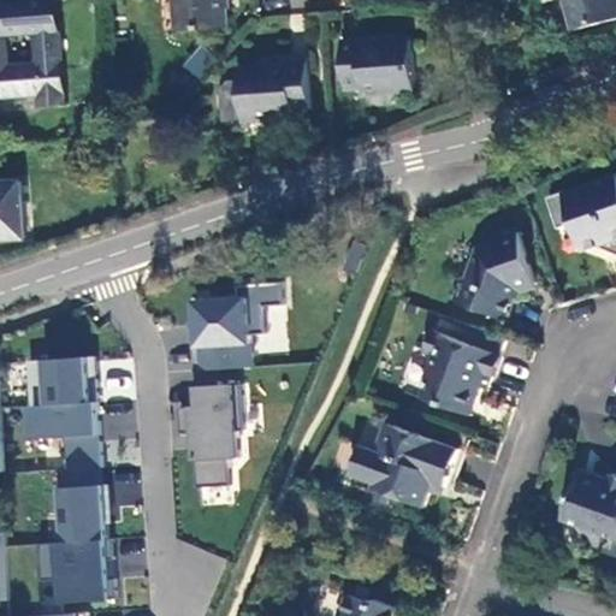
[(0,28),(0,29),(64,24),(63,18),(55,19),(53,0),(35,0),(1,3),(3,28),(0,28)]
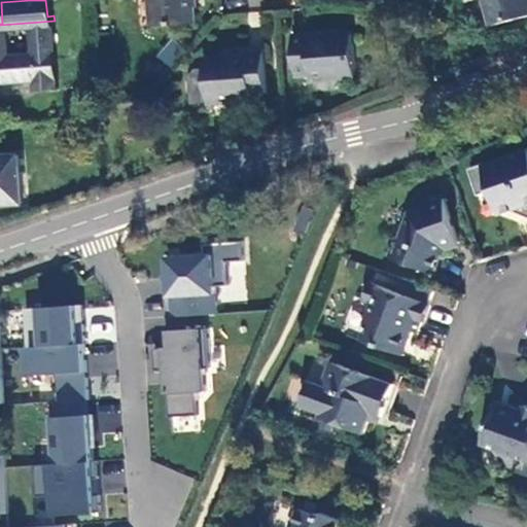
[(53,0),(45,0),(47,16),(54,15),(53,0)]
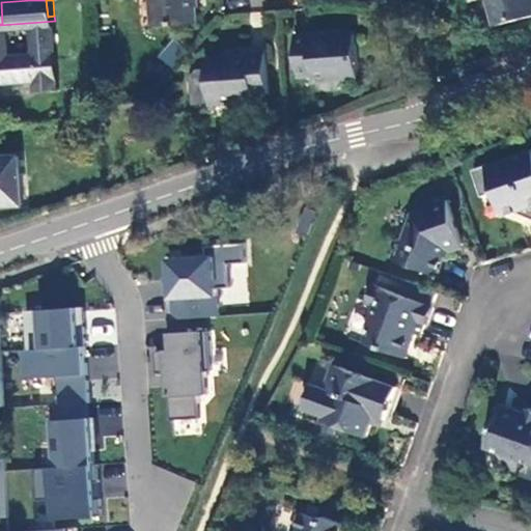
[(151,0),(155,26),(198,24),(196,0),(151,0)]
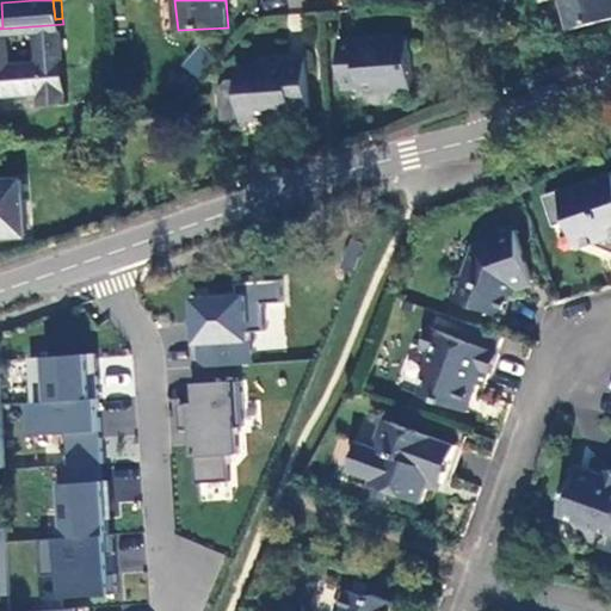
[(610,0),(541,0),(542,0),(541,0),(562,0),(571,29),(610,18),(610,0)]
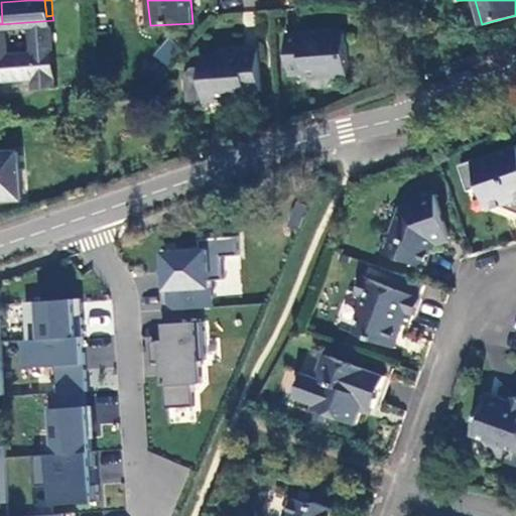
[(58,88),(53,20),(0,24),(0,82),(35,81),(36,90),(58,88)]
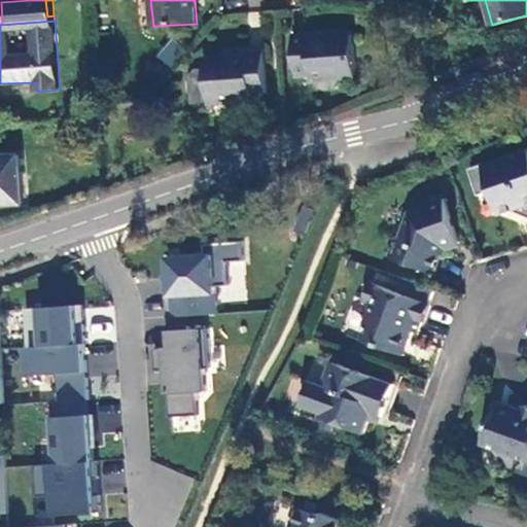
[(355,77),(352,34),(326,35),(326,33),(295,35),(297,77),(309,76),(311,80),(355,77)]
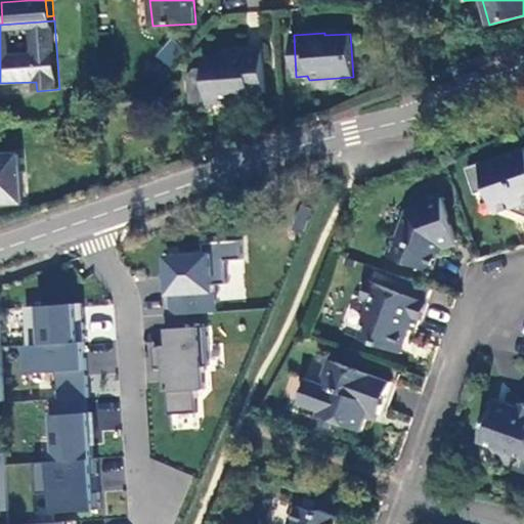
[(157,55),(168,64),(180,50),(169,41),(157,55)]
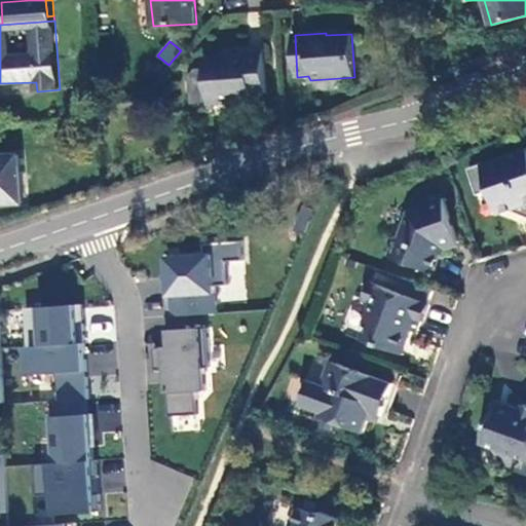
[(268,94),(264,52),(231,54),(232,58),(207,60),(207,69),(198,70),(192,76),(194,104),(254,100),(254,95),(268,94)]
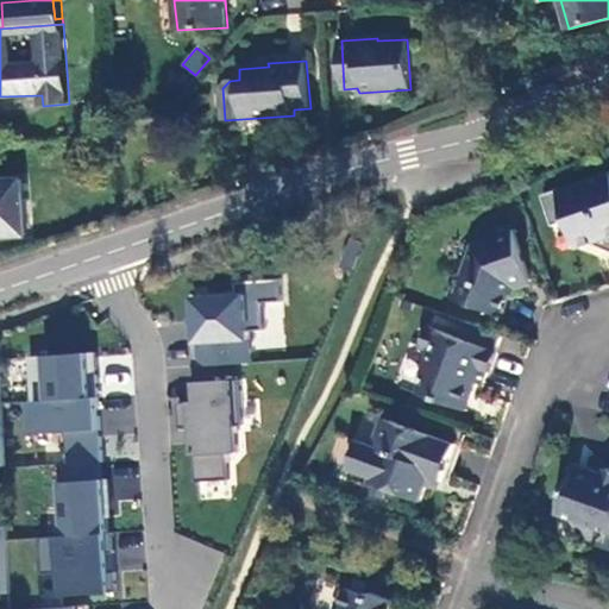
[(608,171),(545,196),(556,226),(569,223),(575,237),(592,244),(608,249),(608,171)]
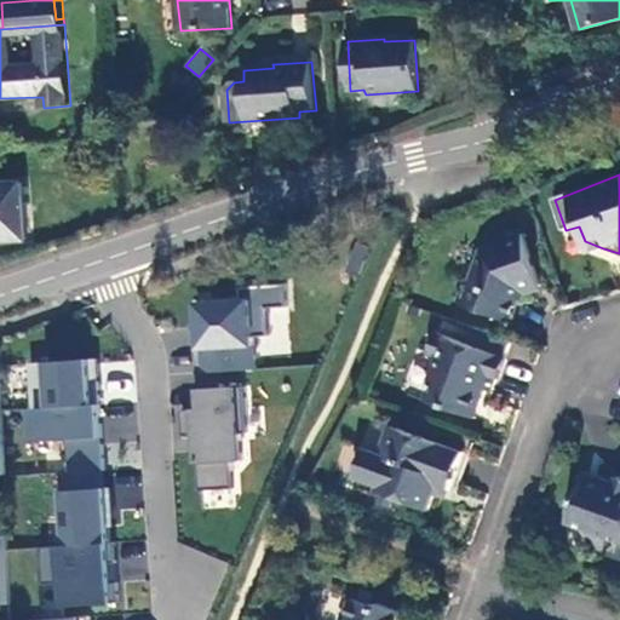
[(23,182),(0,183),(0,241),(28,239),(23,182)]
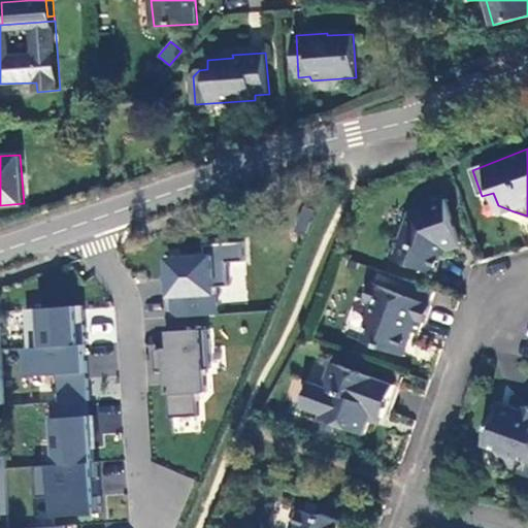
[(461,243),(446,200),(429,205),(427,209),(410,216),(402,238),(397,237),(390,258),(435,273),(443,251),(461,243)]
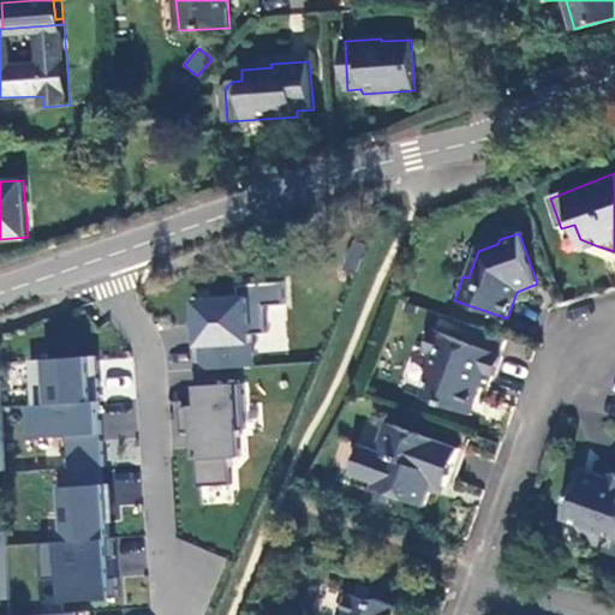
[(598,246),(580,239),(585,252),(598,246)]
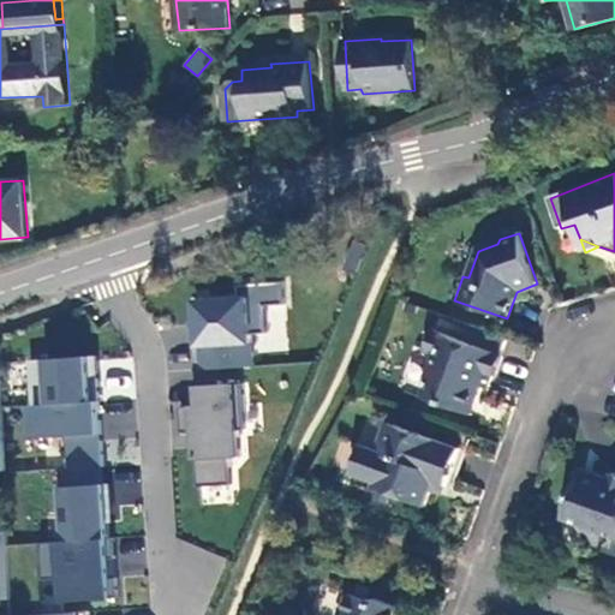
[(190,368),(252,366),(252,327),(286,326),(285,281),(248,281),(248,296),(189,296),(190,368)]
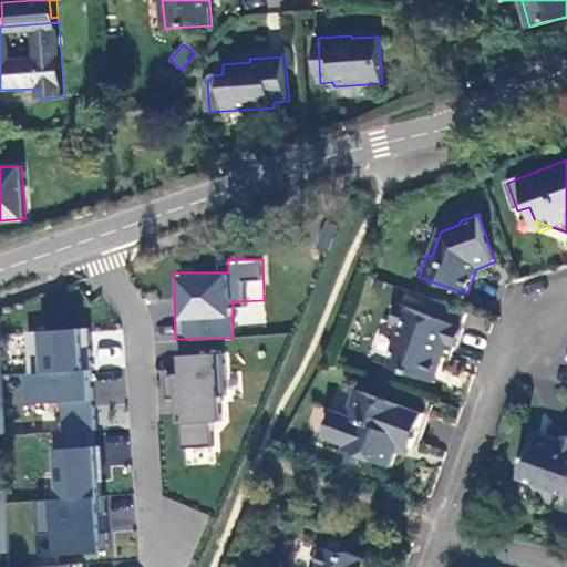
[(461,327),(398,305),(391,322),(399,326),(393,344),(395,346),(390,364),(429,379),(434,366),(441,368),(445,354),(451,357),(461,327)]
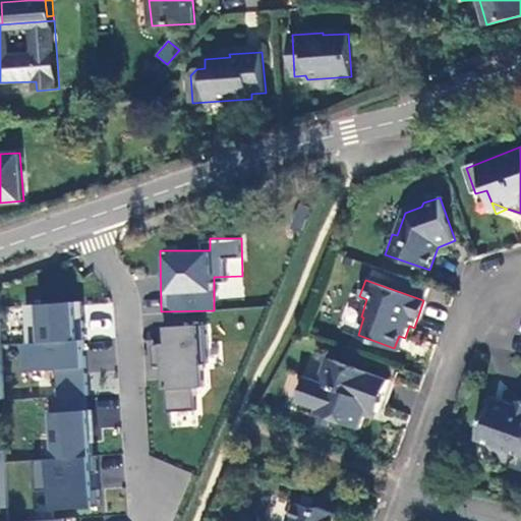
[(83,301),(31,303),(33,343),(11,343),(12,371),(47,370),(51,459),(33,459),(35,490),(44,490),(45,510),(92,508),(83,301)]
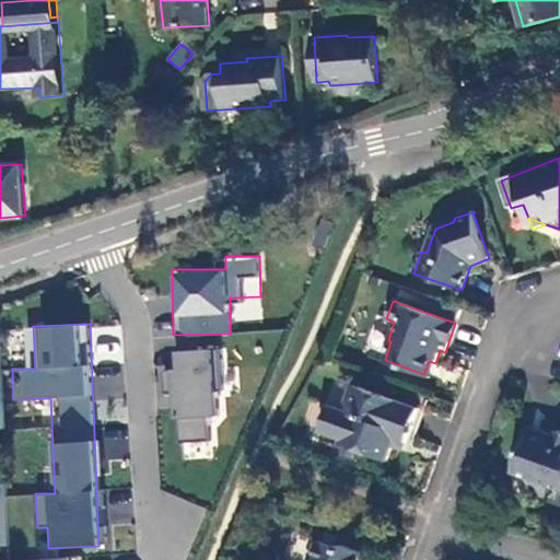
[(218,349),(170,349),(170,439),(217,439),(218,349)]
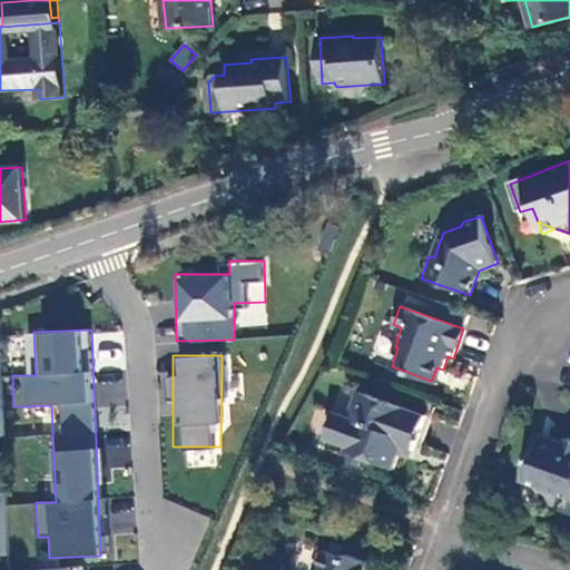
[(439,383),(443,370),(436,367),(431,381),(439,383)]
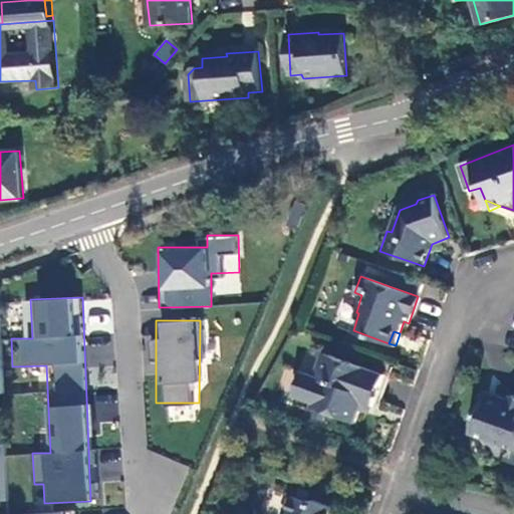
[(85,364),(112,364),(112,343),(85,343),(85,364)]
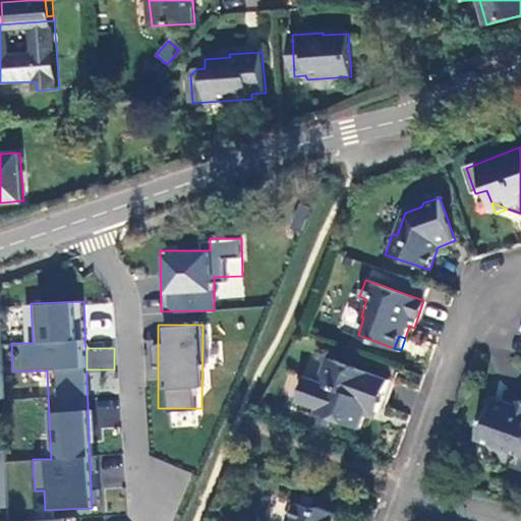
[(390,381),(327,360),(317,384),(306,380),(298,402),(317,410),(316,413),(359,429),(367,410),(378,414),(390,381)]
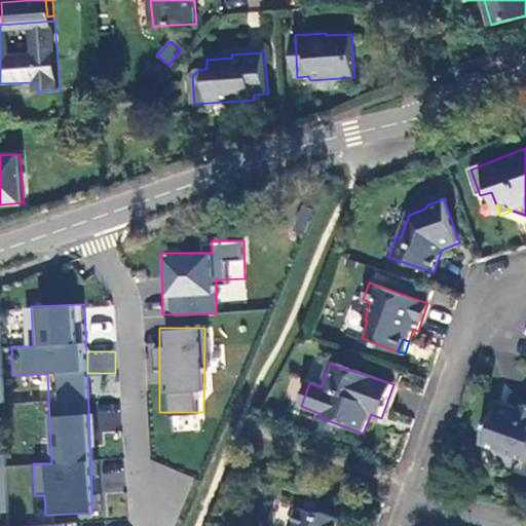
[(498,402),(496,408),(508,412),(510,405),(498,402)]
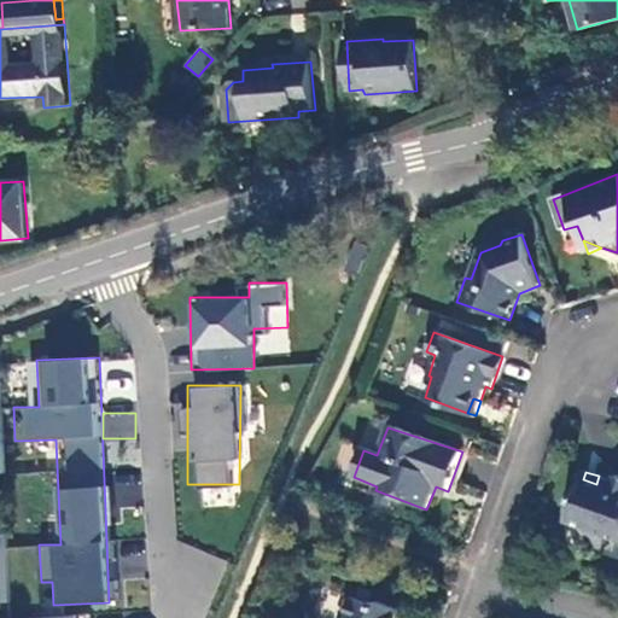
[(617,540),(617,477),(616,477),(613,479),(599,476),(596,484),(583,479),(567,522),(584,529),(592,544),(607,536),(617,540)]
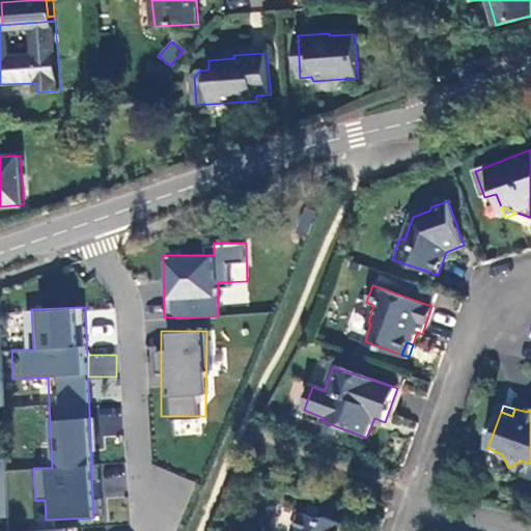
[(120,435),(120,413),(98,413),(96,435),(120,435)]
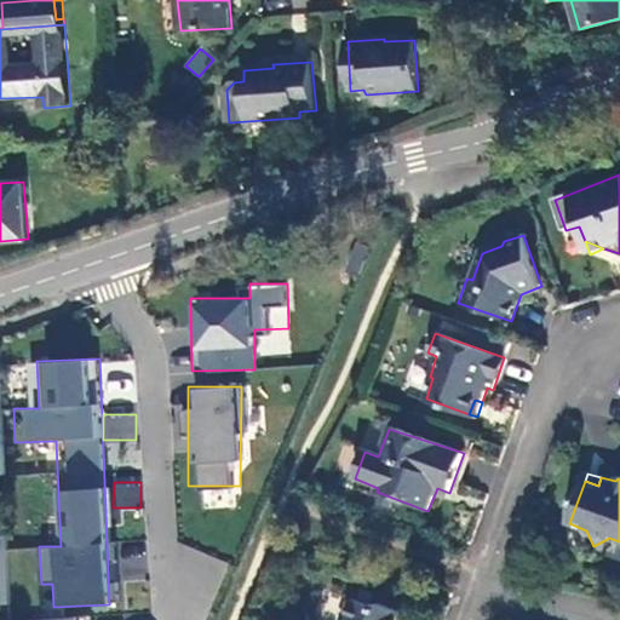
[(0,604),(5,604),(12,604),(9,535),(0,535),(0,604)]
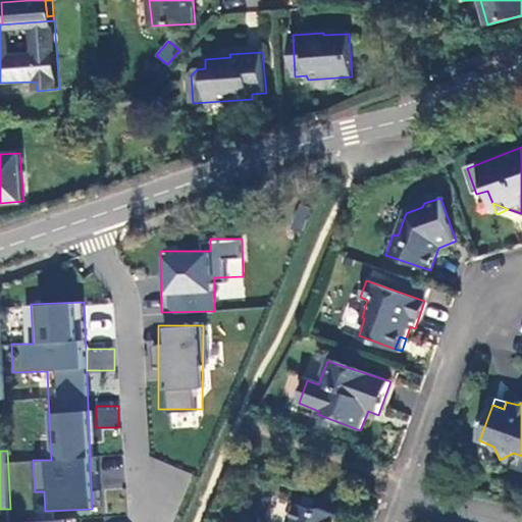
[(510,464),(513,453),(500,460),(510,464)]
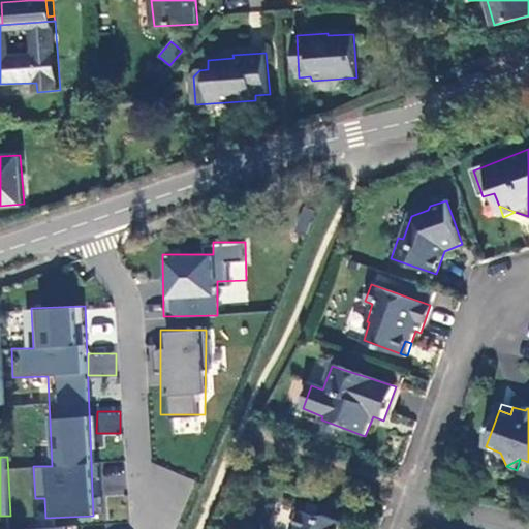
[(124,471),(102,471),(102,493),(124,493),(124,471)]
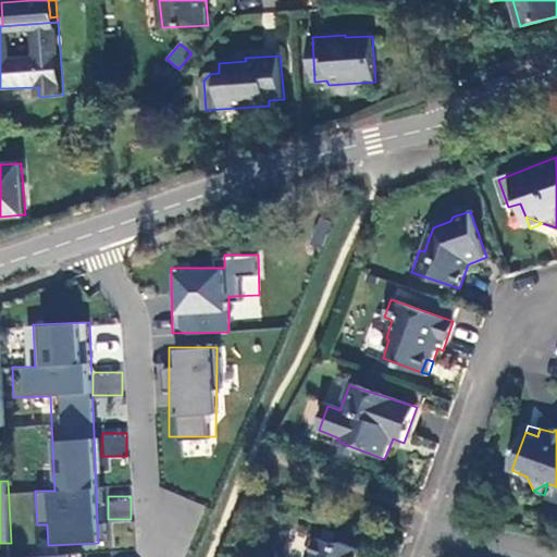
[(358,556),(361,548),(341,541),(336,543),(314,536),(308,554),(308,556),(358,556)]
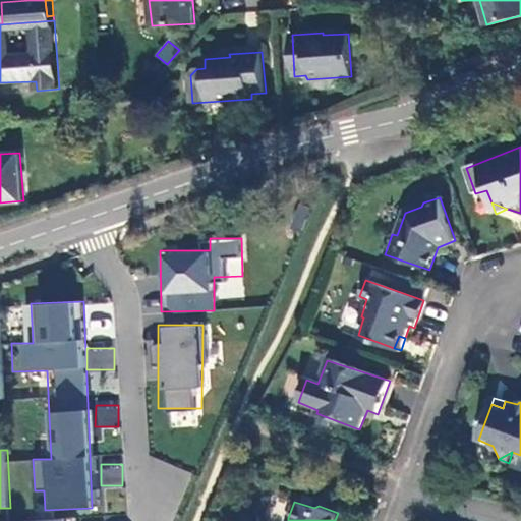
All buildings are outlined.
